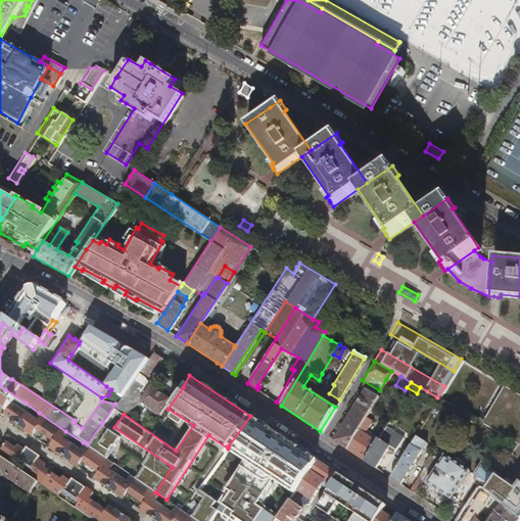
[(0,413),(1,414),(3,411),(11,417),(9,419),(31,433),(35,427),(52,439),(47,445),(76,465),(81,459),(97,470),(93,477),(122,496),(126,490),(143,502),(138,508),(156,520),(197,520),(192,517),(174,505),(170,511),(153,500),(157,493),(155,492),(129,474),(124,480),(107,468),(111,462),(103,457),(87,444),(83,442),(79,448),(61,437),(65,431),(39,413),(36,418),(21,408),(26,403),(5,389),(0,385),(0,413)]
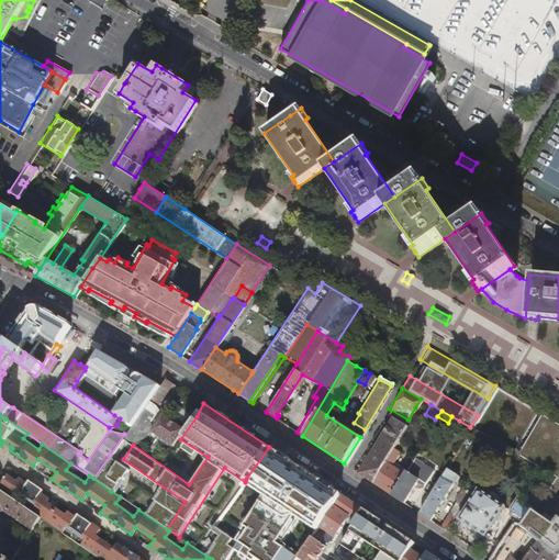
[(391,416),(357,471),(370,481),(388,454),(392,447),(405,425),(391,416)]
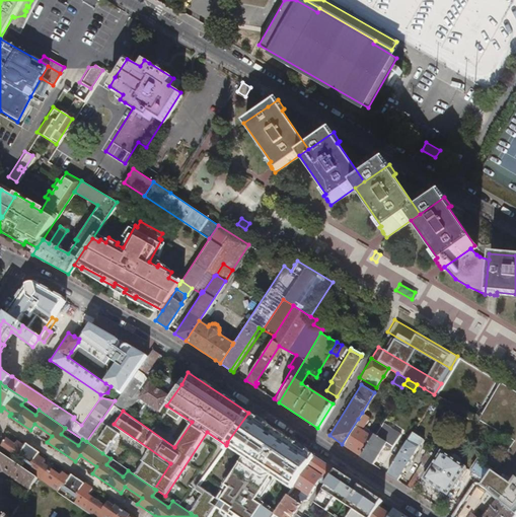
[(509,438),(515,425),(515,401),(495,389),(476,419),(509,438)]
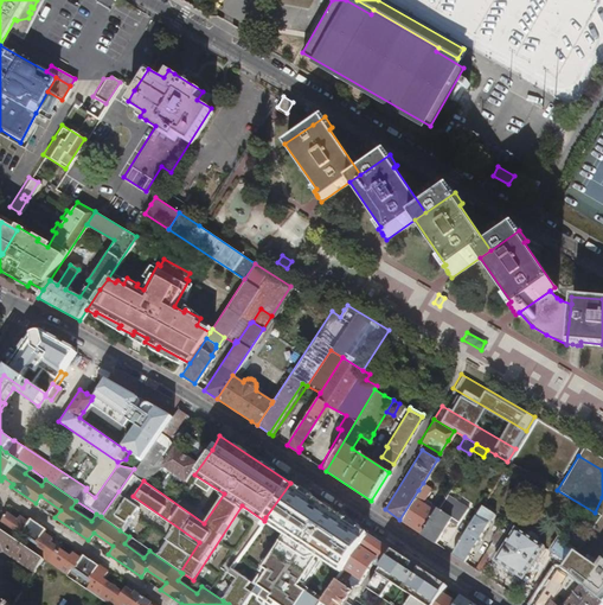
[(290,483),(265,517),(286,532),(252,581),(256,584),(251,591),(273,604),(315,604),(319,600),(320,599),(301,585),(321,555),(340,568),(341,567),(366,532),(290,483)]
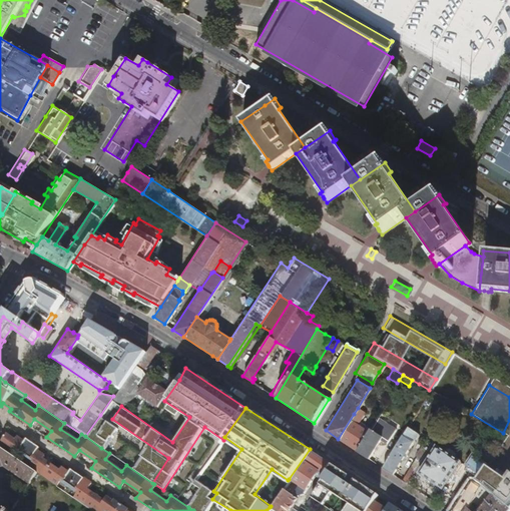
[(363,411),(358,408),(354,414),(359,417),(363,411)]
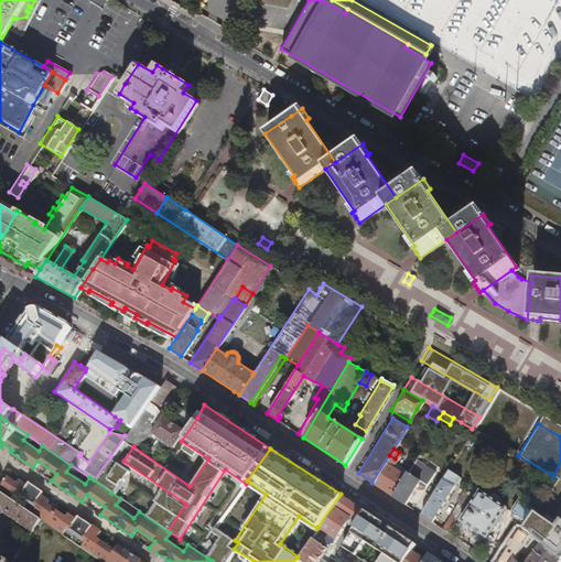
[(401,472),(396,468),(391,466),(394,463),(396,458),(395,458),(389,455),(371,483),(391,495),(406,472),(402,469),(401,472)]
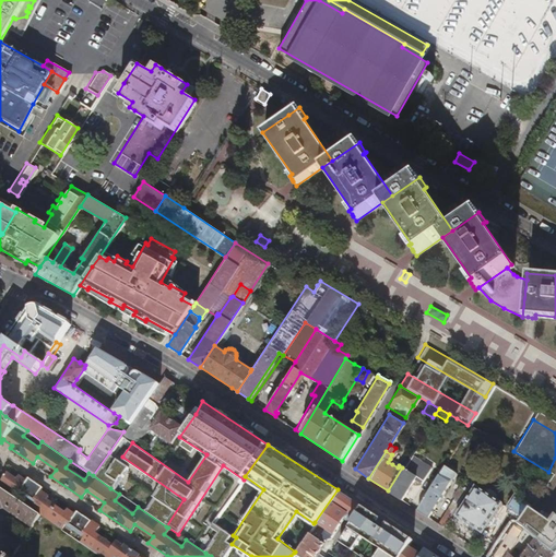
[(109,452),(93,475),(110,488),(127,464),(109,452)]
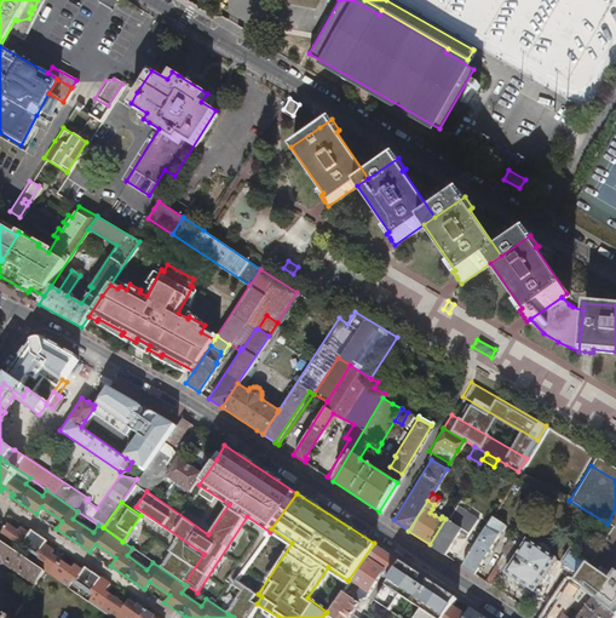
[(476,518),(455,504),(453,507),(452,510),(445,519),(430,544),(443,554),(458,530),(465,534),(476,518)]
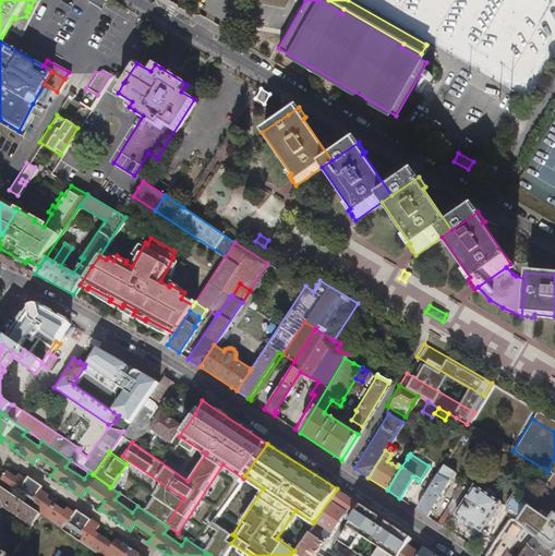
[(447,468),(442,464),(415,508),(425,516),(448,479),(443,475),(447,468)]
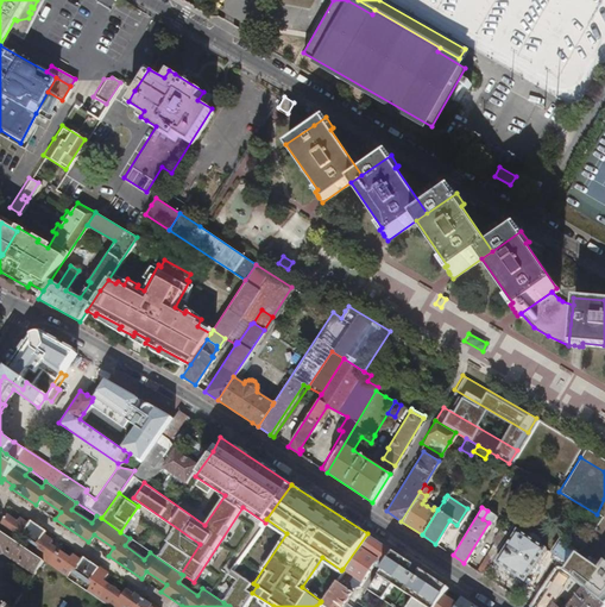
[(86,590),(109,606),(123,606),(155,606),(127,587),(121,594),(102,581),(107,574),(83,557),(81,561),(71,555),(69,558),(49,544),(51,540),(43,534),(45,531),(30,520),(27,524),(19,518),(17,521),(6,514),(0,523),(0,531),(13,540),(18,534),(37,548),(32,554),(41,559),(65,576),(70,570),(89,584),(86,590)]
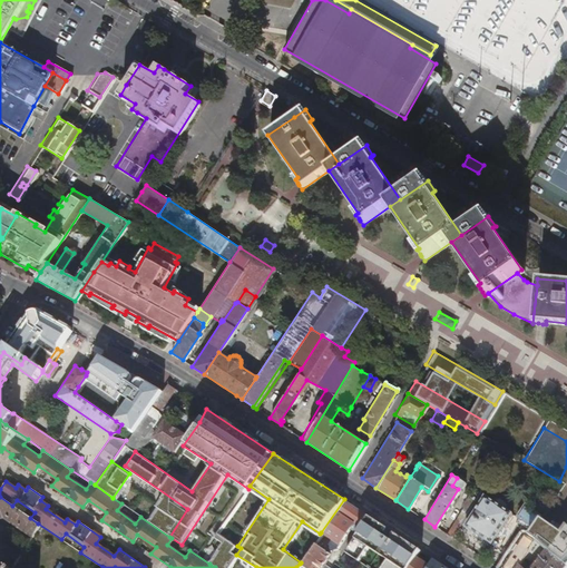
[(449,529),(447,534),(450,536),(473,499),(467,495),(461,505),(461,507),(462,507),(450,529),(449,529)]
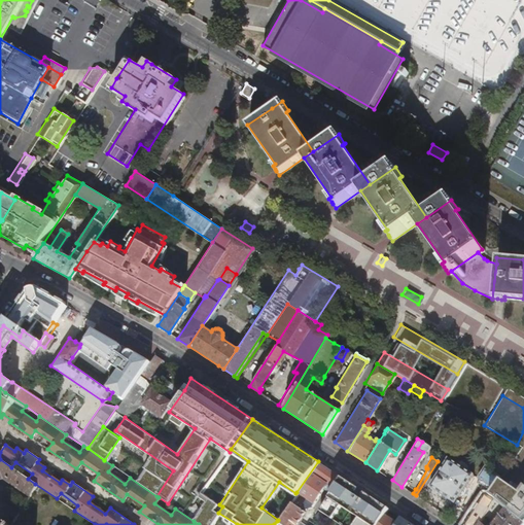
[(472,474),(446,457),(428,485),(453,501),(472,474)]
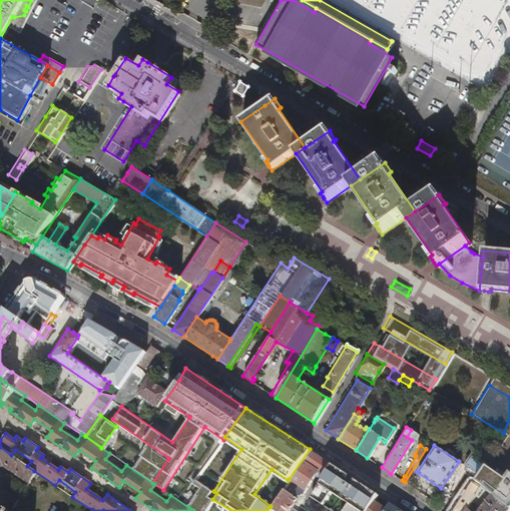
[(0,465),(2,465),(27,481),(34,471),(27,466),(11,455),(0,447),(0,510),(7,510),(10,507),(0,509),(0,465)]
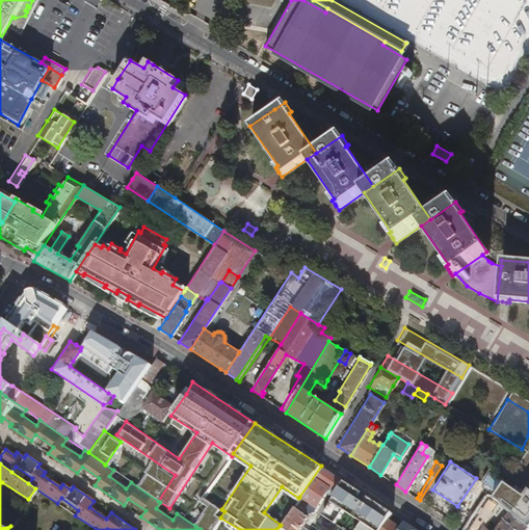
[(325,493),(333,497),(343,480),(321,466),(299,497),(307,502),(301,510),(309,512),(312,511),(325,493)]
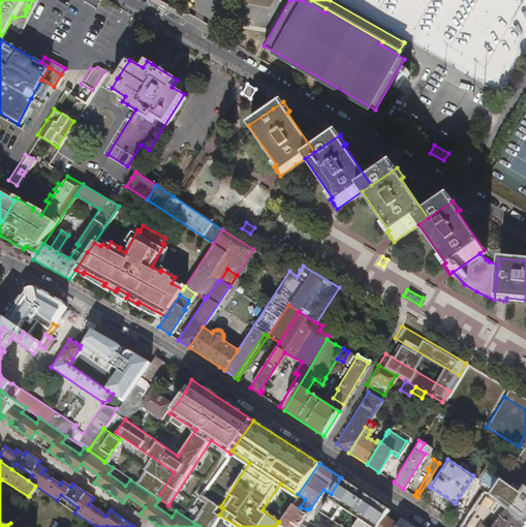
[(477,484),(491,492),(500,478),(487,469),(477,484)]
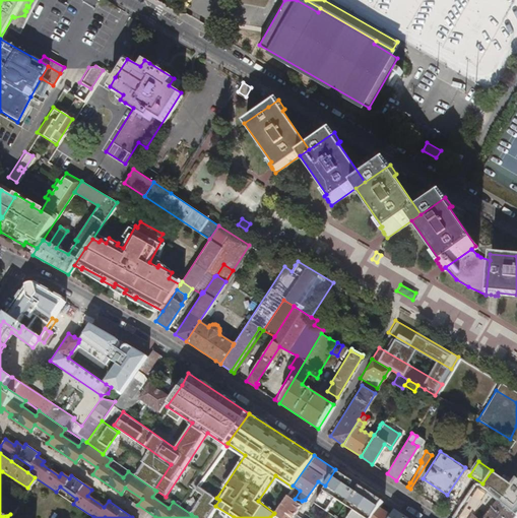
[(496,499),(515,516),(516,514),(516,475),(514,480),(495,466),(492,470),(482,483),(480,488),(487,492),(491,495),(496,499)]
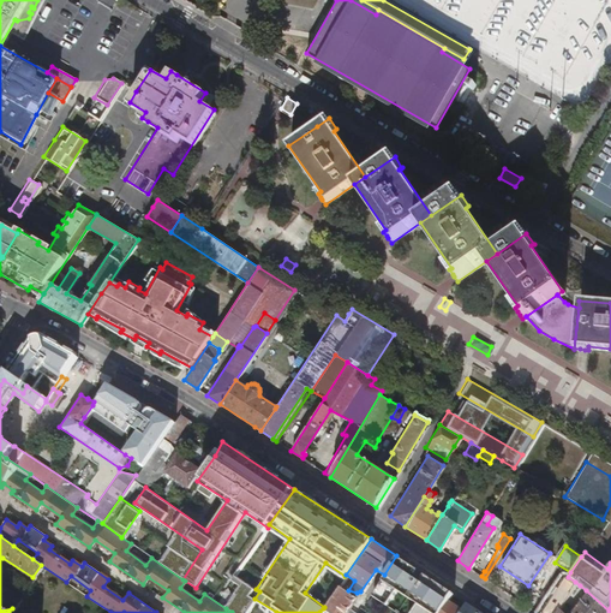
[(370,595),(385,605),(399,584),(419,597),(408,612),(438,612),(448,600),(451,593),(396,555),(384,575),(370,595)]
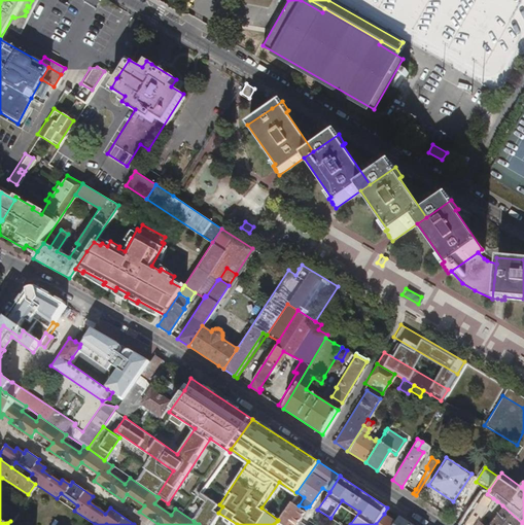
[(219,504),(201,492),(198,496),(205,501),(194,521),(199,524),(210,524),(218,513),(222,506),(219,504)]
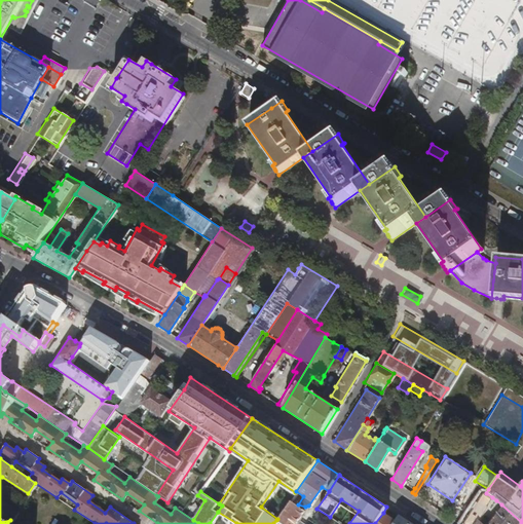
[(481,492),(460,523),(475,523),(479,519),(487,504),(492,497),(486,493),(484,491),(481,492)]
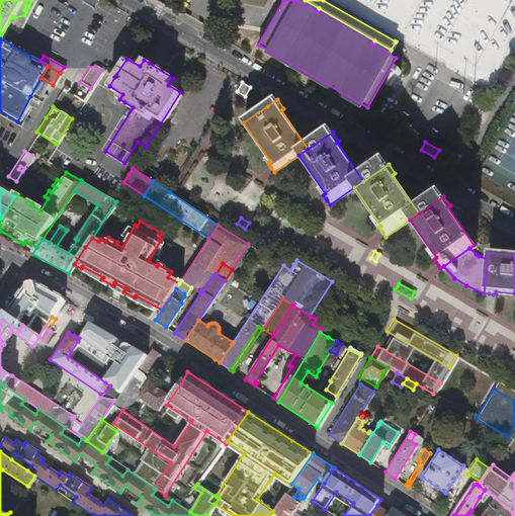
[(485,500),(489,493),(485,490),(480,497),(485,500)]
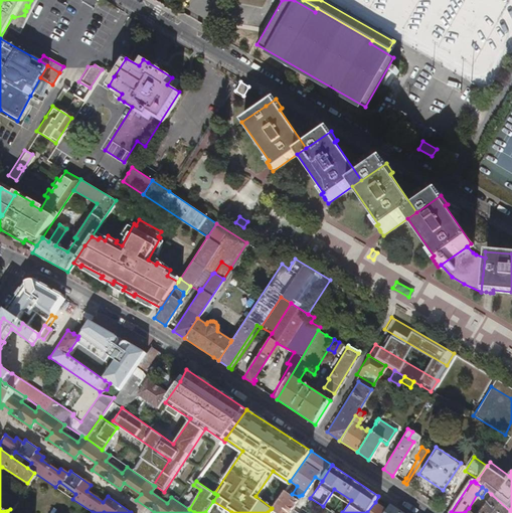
[(287,512),(297,499),(284,490),(272,508),(271,509),(276,512),(287,512)]
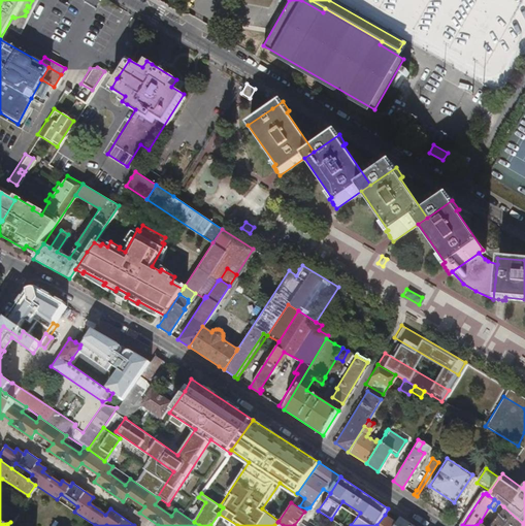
[(488,525),(487,525),(481,521),(477,525),(521,525),(523,524),(503,506),(495,518),(493,516),(491,519),(493,521),(488,525)]
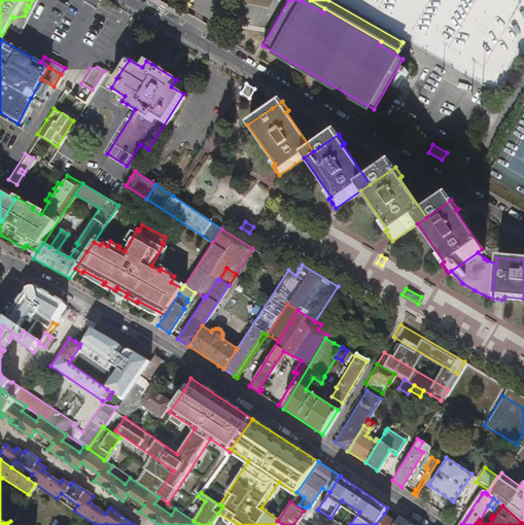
[(376,524),(392,524),(395,522),(384,514),(376,524)]
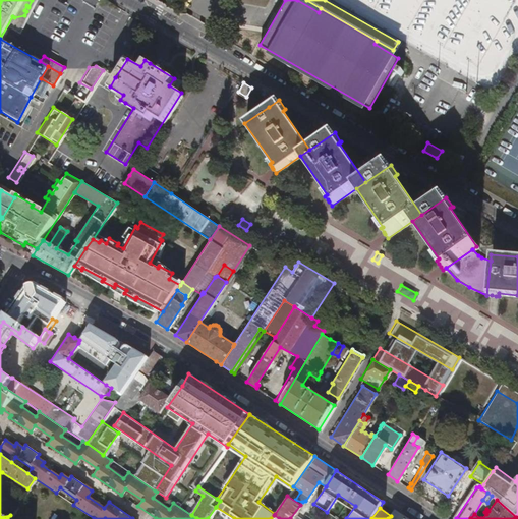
[(404,518),(406,517),(395,509),(391,516),(388,518),(404,518)]
